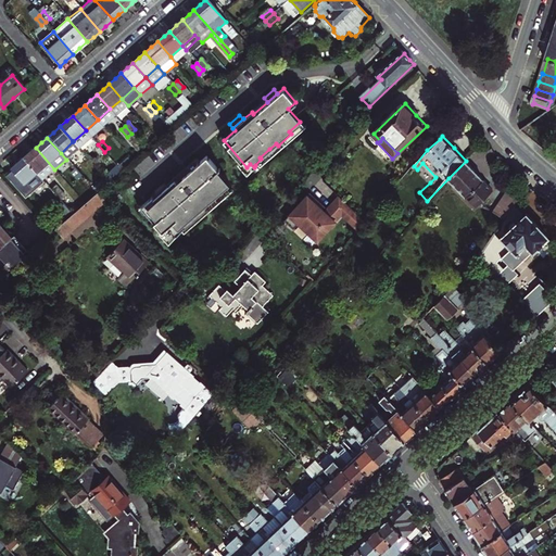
[(104,152),(98,144),(93,149),(100,155),(104,152)]
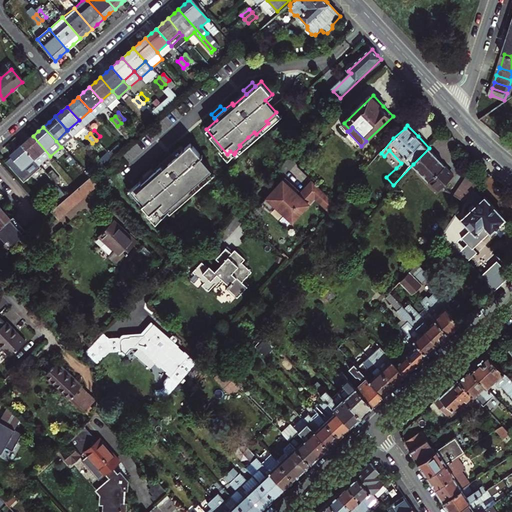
[(28,140),(21,146),(38,166),(50,156),(33,136),(28,140)]
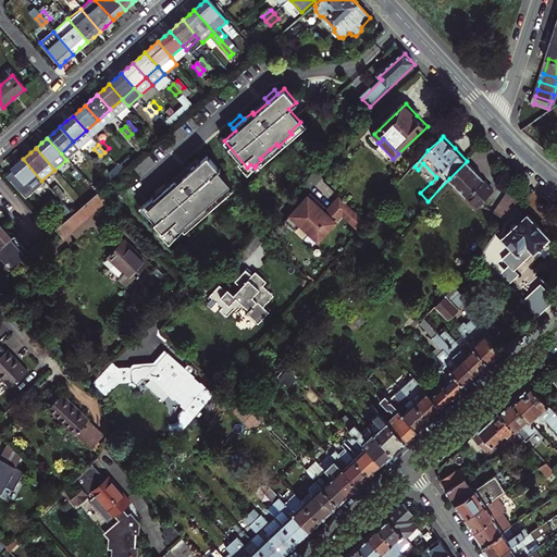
[(270,149),(260,158),(261,159),(263,161),(273,152),(270,149)]
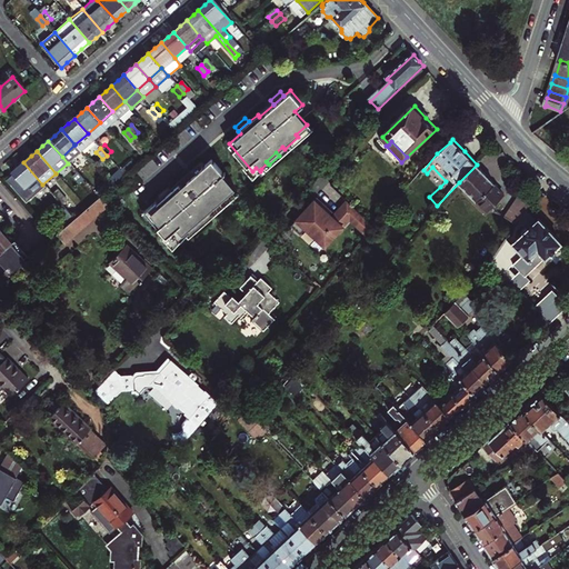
[(223,172),(211,158),(206,162),(196,171),(181,185),(179,182),(170,190),(159,199),(157,201),(156,200),(146,209),(151,215),(149,216),(171,240),(178,236),(181,238),(182,237),(188,231),(187,229),(197,220),(203,215),(206,217),(219,206),(217,203),(218,202),(231,191),(235,188),(222,173),(223,172)]
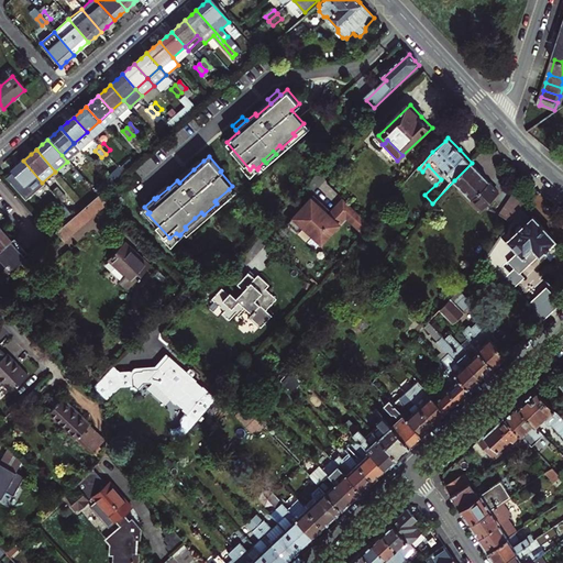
[(42,183),(23,161),(15,167),(11,170),(13,173),(7,179),(26,200),(44,186),(42,183)]
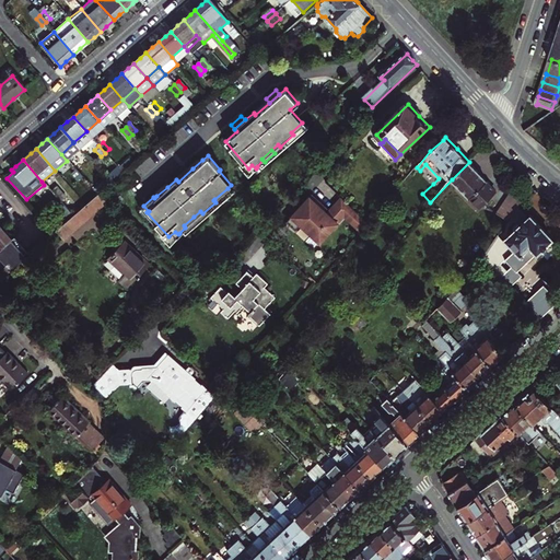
[(481,174),(469,162),(452,179),(467,195),(467,201),(448,218),(456,225),(487,196),(481,190),(489,183),(481,174)]
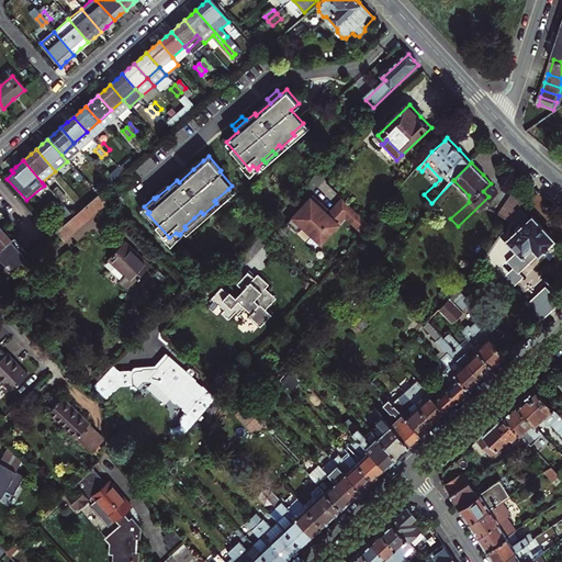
[(427,165),(422,171),(435,184),(440,179),(427,165)]
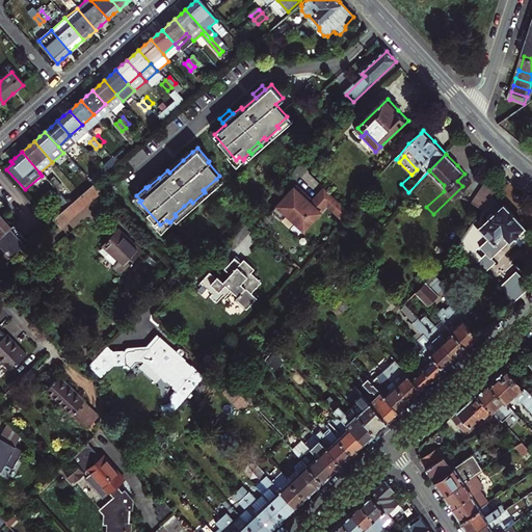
[(167,170),(169,173),(183,160),(180,157),(165,168),(167,170)]
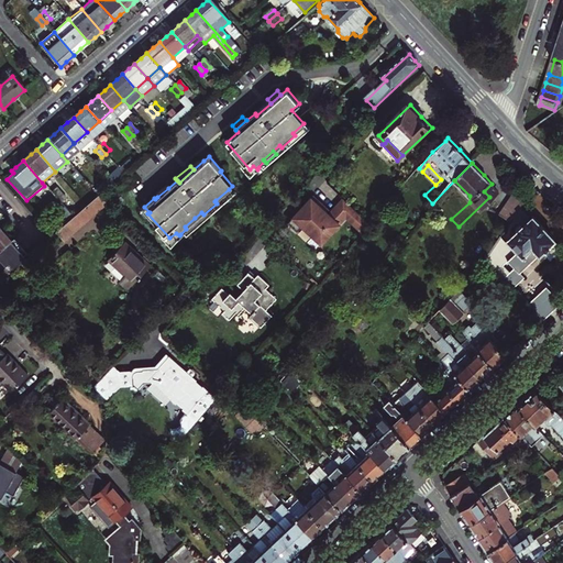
[(263,170),(258,167),(257,169),(253,166),(250,169),(247,172),(255,179),(263,170)]
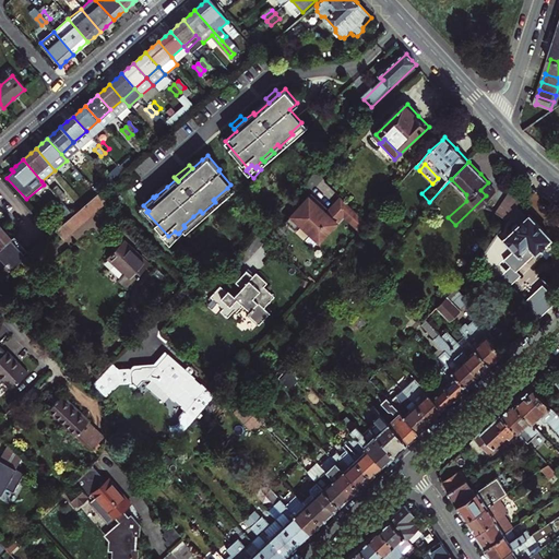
[(74,170),(81,177),(86,173),(80,166),(74,170)]
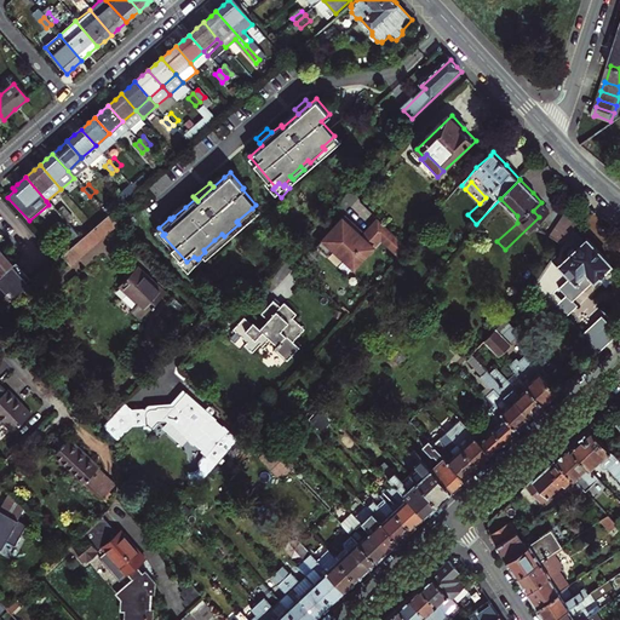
[(90,196),(82,189),(79,193),(86,200),(90,196)]
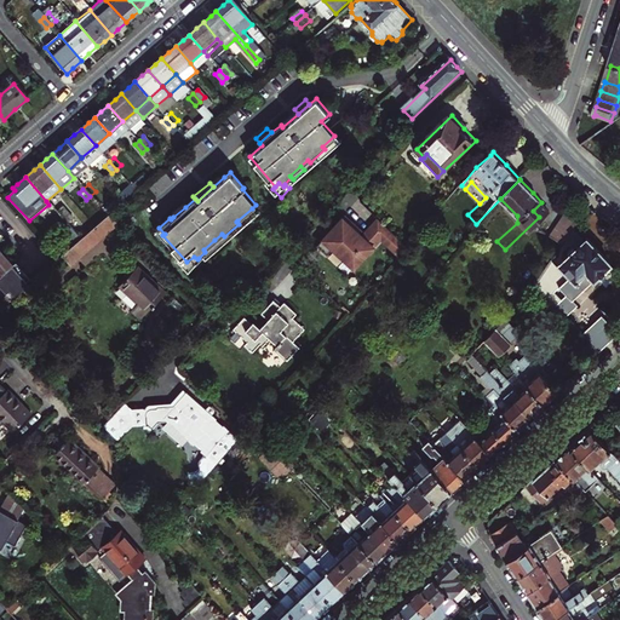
[(170,212),(173,217),(185,207),(182,202),(170,212)]
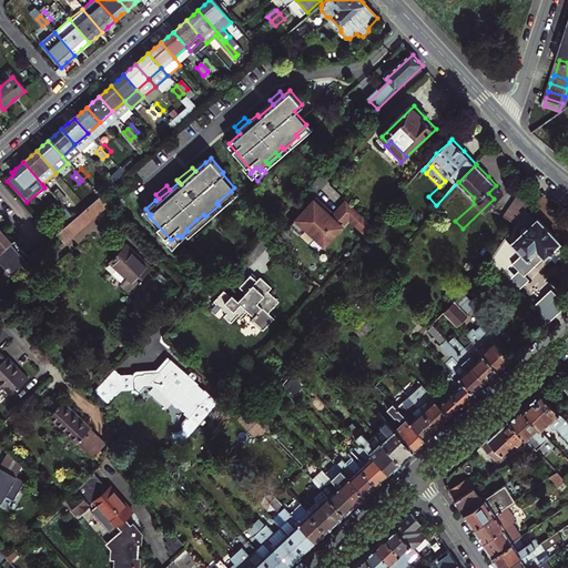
[(113,186),(112,186),(101,196),(110,205),(115,200),(121,195),(113,186)]
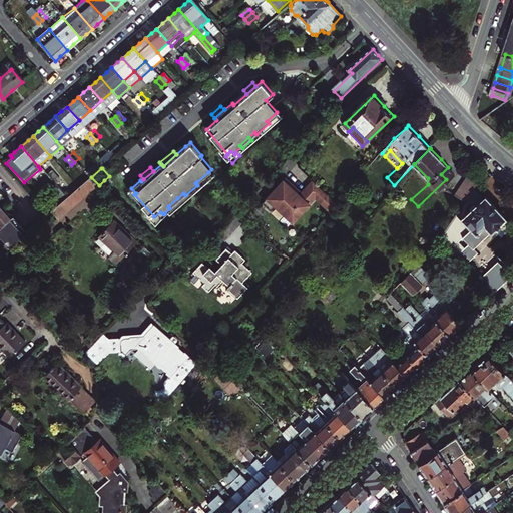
[(46,175),(52,182),(56,178),(50,171),(46,175)]
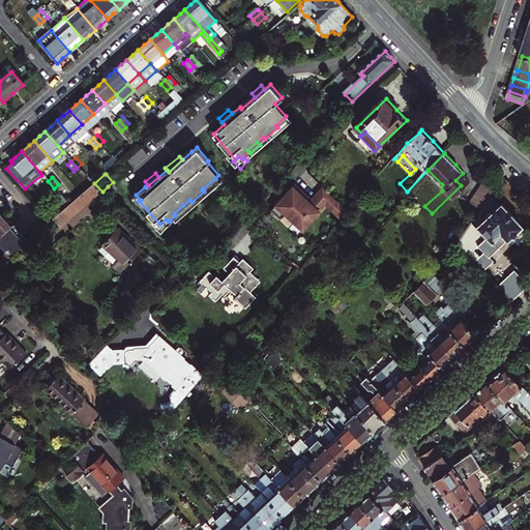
[(215,178),(203,188),(206,193),(218,182),(215,178)]
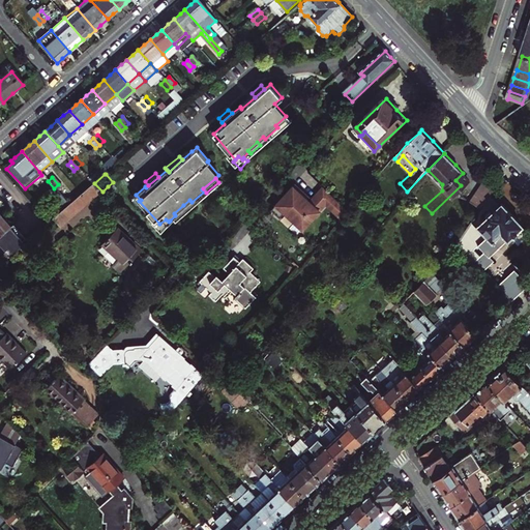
[(64,226),(99,194),(102,192),(94,183),(92,185),(56,216),(64,226)]
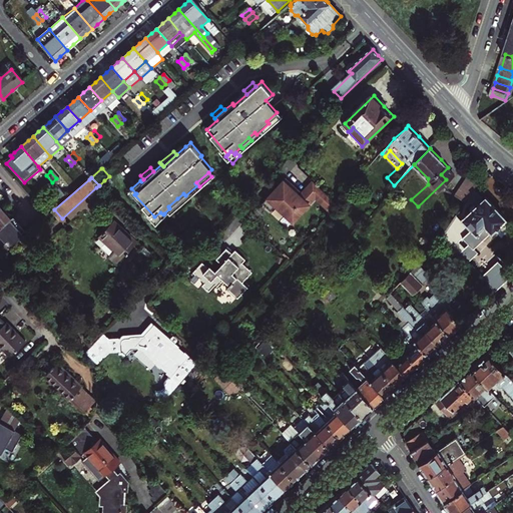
[(337,204),(310,182),(299,194),(292,186),(285,180),(266,201),(290,224),(314,199),(330,212),(337,204)]
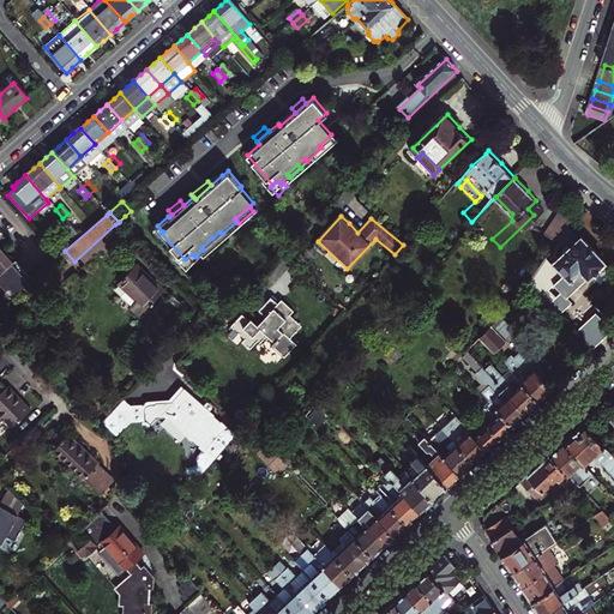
[(77,235),(62,218),(58,222),(72,240),(77,235)]
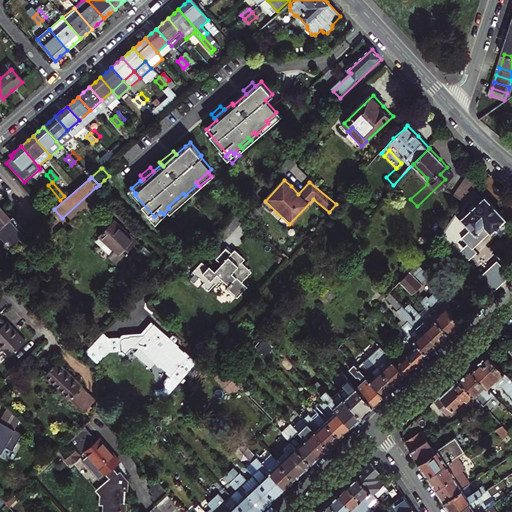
[(177,198),(168,206),(169,208),(171,210),(180,202),(177,198)]
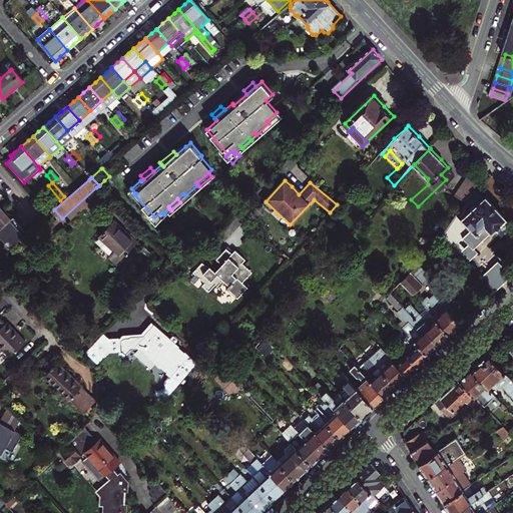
[(461,224),(456,219),(452,225),(443,237),(453,246),(471,229),(484,243),(495,233),(507,221),(487,199),(477,208),(475,206),(470,211),(473,213),(461,224)]
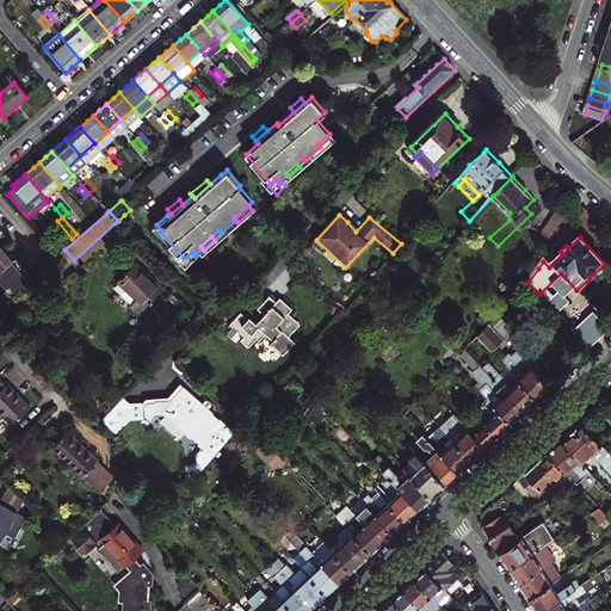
[(1,250),(0,250),(0,297),(5,302),(28,282),(26,279),(13,264),(6,255),(1,250)]
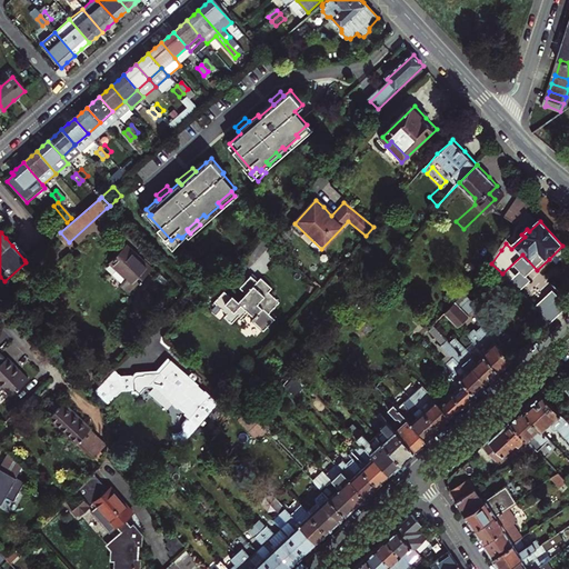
[(178,236),(171,240),(170,241),(180,249),(187,240),(182,237),(181,238),(178,236)]
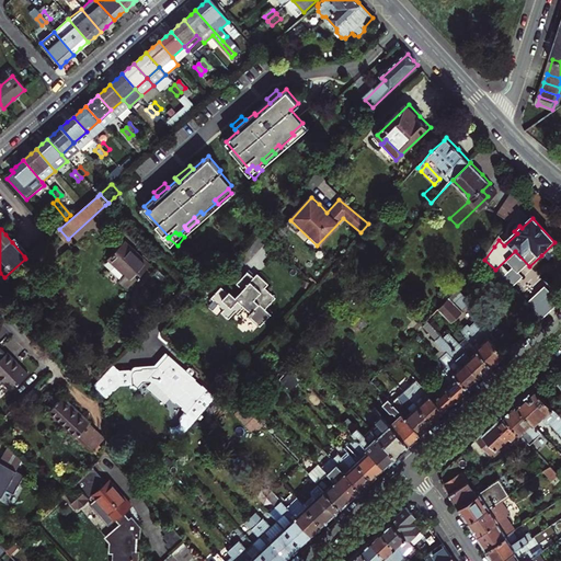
[(14,240),(12,242),(24,256),(26,254),(20,245),(14,240)]
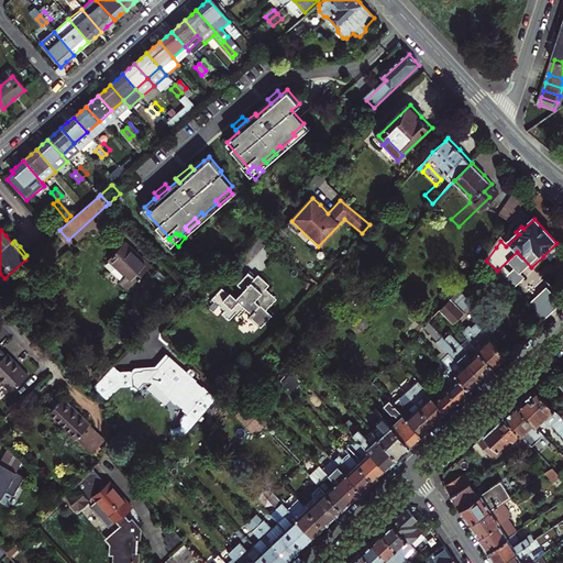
[(131,287),(145,267),(119,246),(103,265),(131,287)]
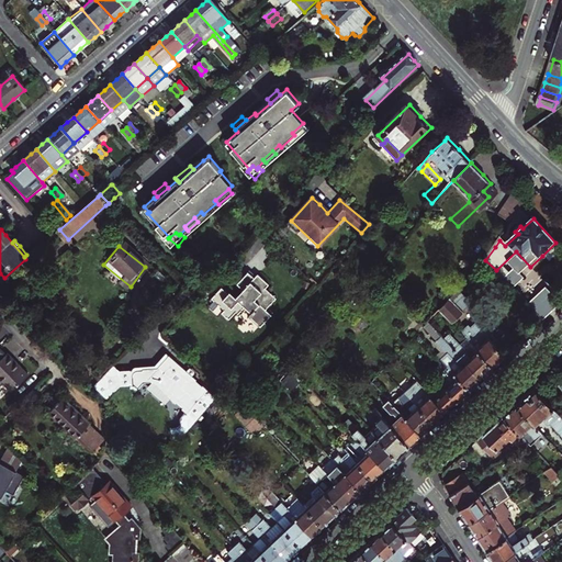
[(254,279),(247,273),(235,285),(242,292),(238,295),(235,300),(228,294),(227,295),(221,291),(212,302),(224,313),(222,315),(229,322),(237,314),(239,316),(246,308),(251,314),(248,317),(261,329),(272,317),(266,311),(276,300),(265,290),(268,285),(257,276),(254,279)]
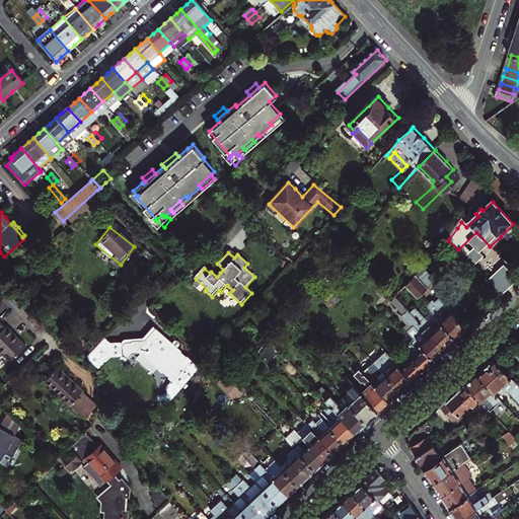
[(406,287),(420,300),(429,291),(422,283),(430,275),(424,269),(406,287)]
